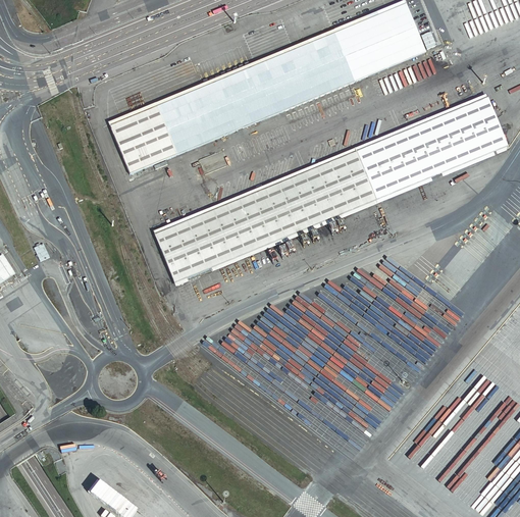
[(423,45),(420,40),(406,4),(404,0),(402,0),(108,121),(127,166),(423,45)]
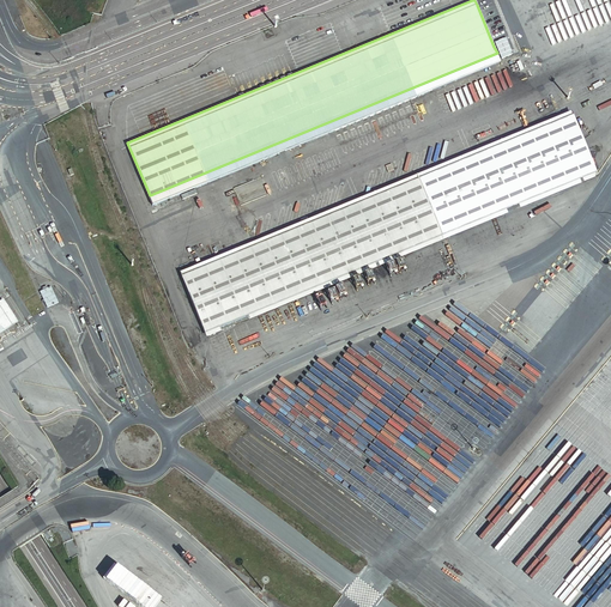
[(483,2),(477,5),(494,47),(504,42),(494,16),(489,18),(483,2)]
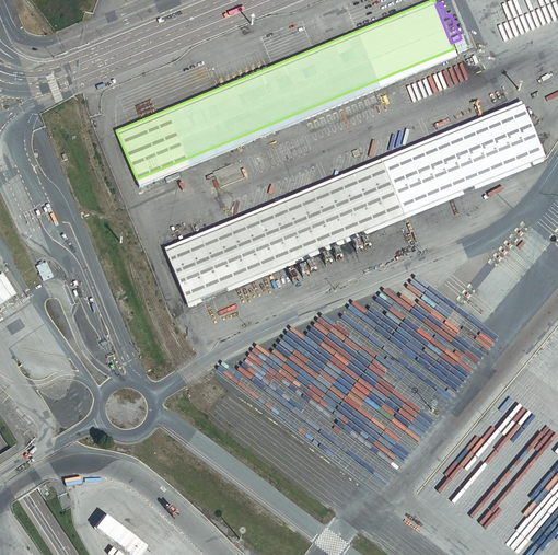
[(186,300),(543,153),(521,101),(164,247),(186,300)]
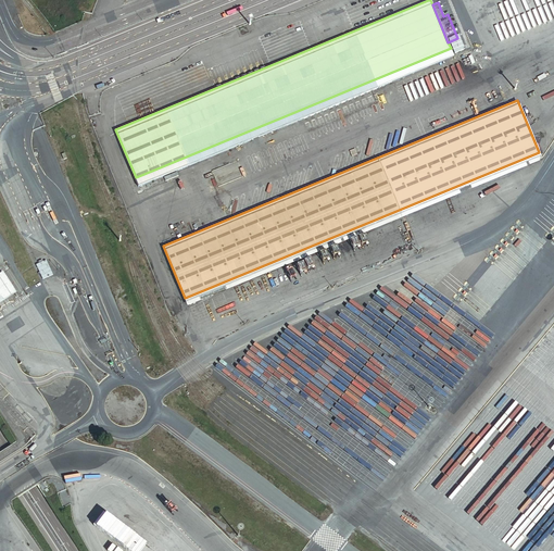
[(35,260),(41,275),(51,271),(45,255),(41,257),(39,254),(37,257),(38,259),(35,260)]
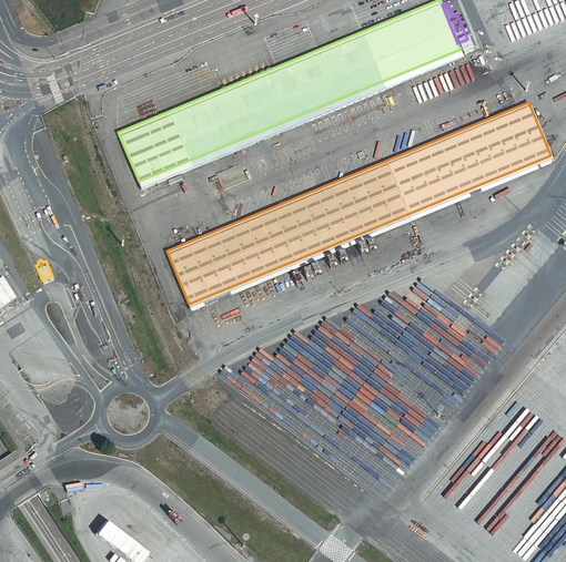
[(0,302),(13,293),(0,273),(0,302)]
